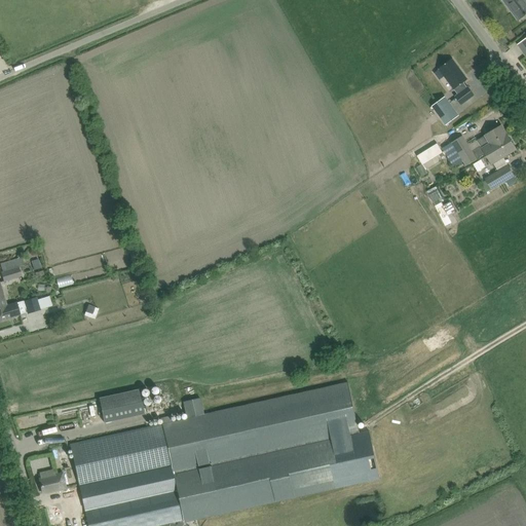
[(525,0),(502,0),(509,8),(512,6),(514,9),(514,10),(520,19),(525,13),(525,0)]
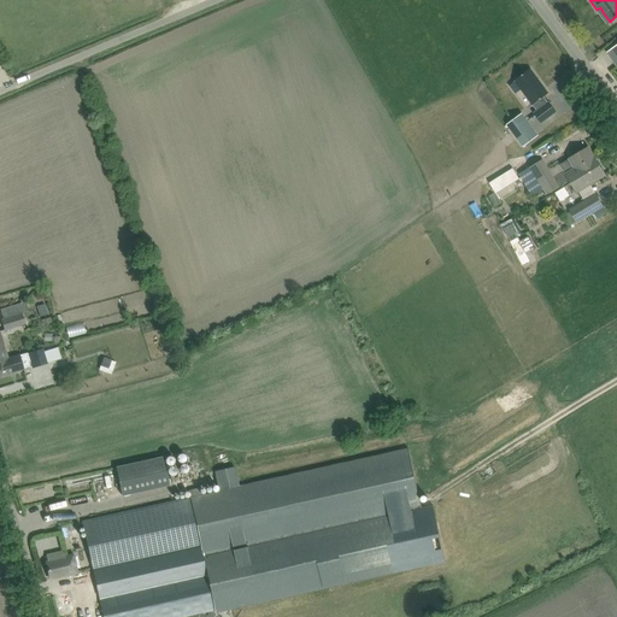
[(616,43),(616,45),(606,52),(616,65),(616,43)]
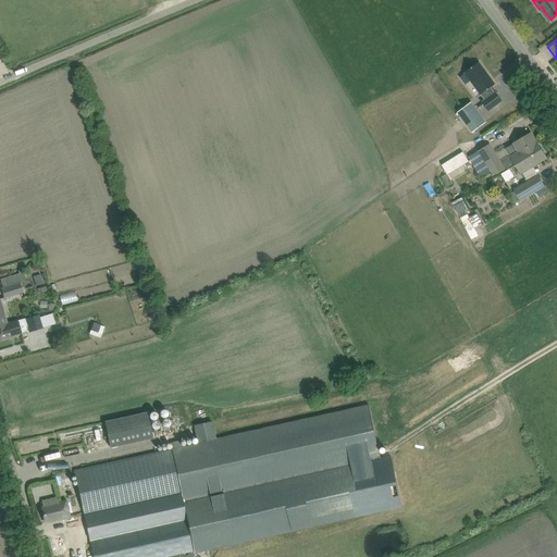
[(494,84),(479,63),(465,73),(485,100),(483,102),(489,111),(502,101),(495,93),(490,87),(494,84)]
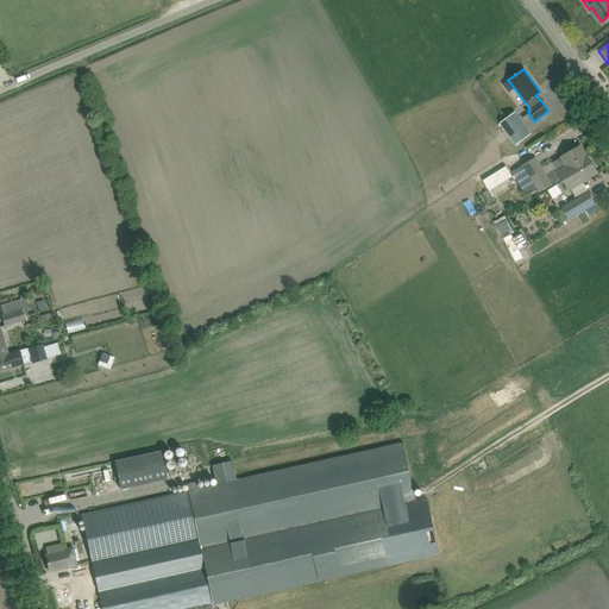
[(532,133),(515,112),(500,123),(516,145),(532,133)]
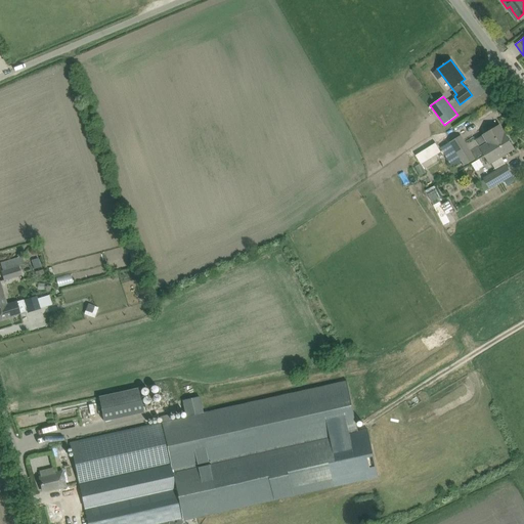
[(452,141),(441,148),(452,166),(462,161),(465,165),(484,154),(490,164),(491,163),(500,158),(506,155),(514,148),(499,125),(475,139),(478,145),(470,150),(461,136),(452,141)]
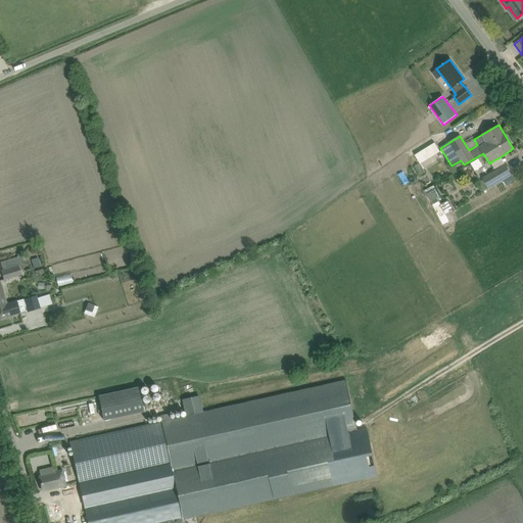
[(440,151),(434,142),(414,154),(420,164),(440,151)]
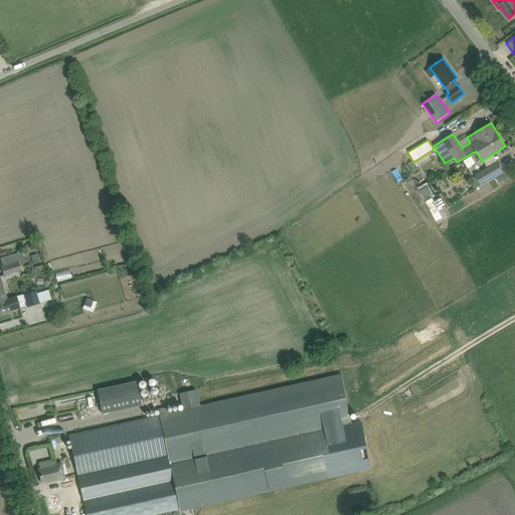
[(471,156),(463,161),(467,168),(475,163),(471,156)]
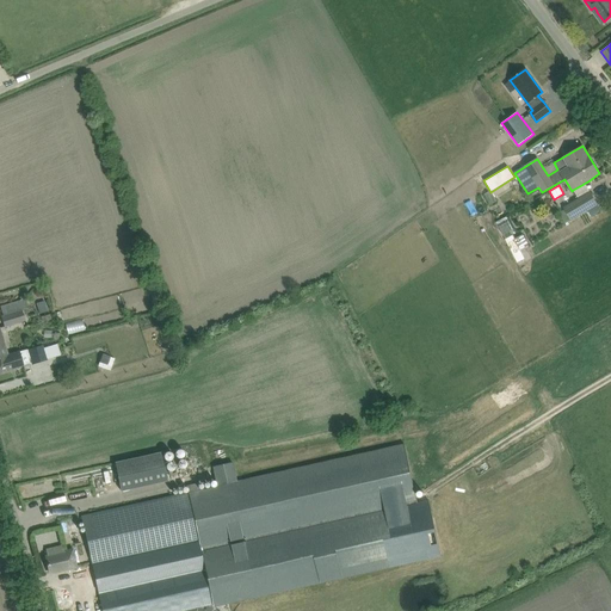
[(578,198),(562,208),(563,209),(571,221),(587,211),(591,216),(600,211),(598,205),(590,191),(588,192),(578,198)]
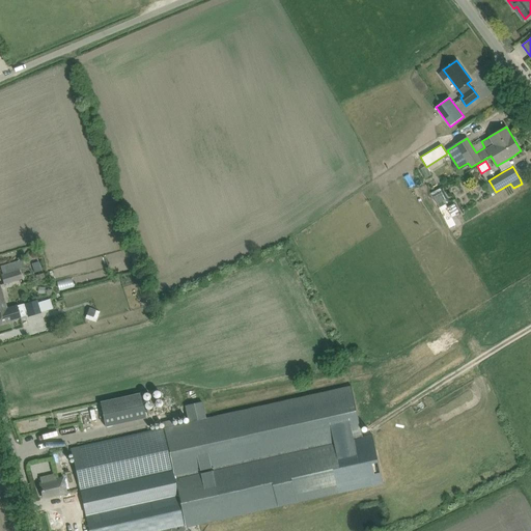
[(443,203),(453,199),(448,189),(439,192),(443,203)]
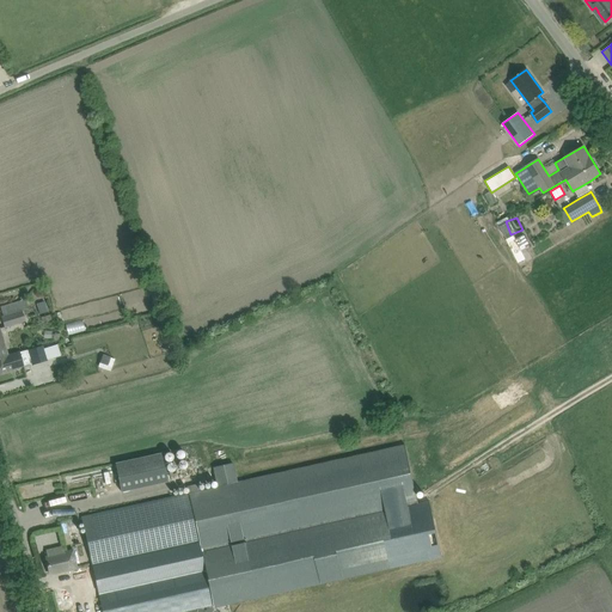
[(528,245),(537,240),(532,231),(522,234),(528,245)]
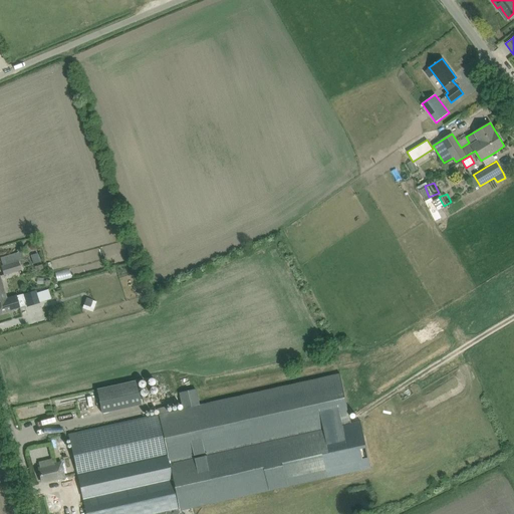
[(430,198),(425,201),(435,221),(441,218),(437,211),(432,201),(430,198)]
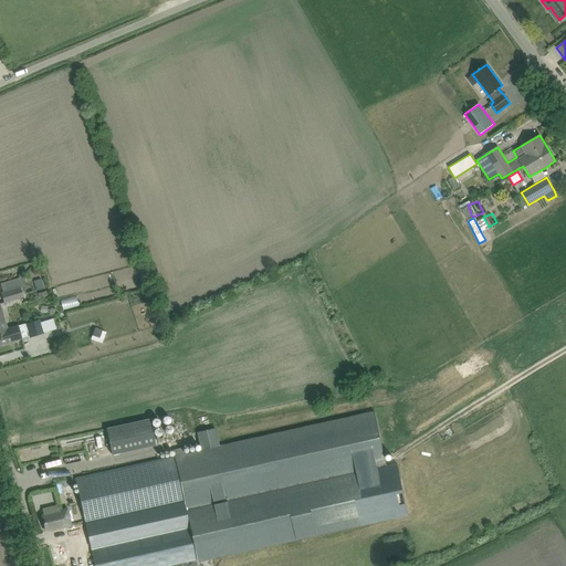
[(481,228),(486,239),(493,236),(489,226),(481,228)]
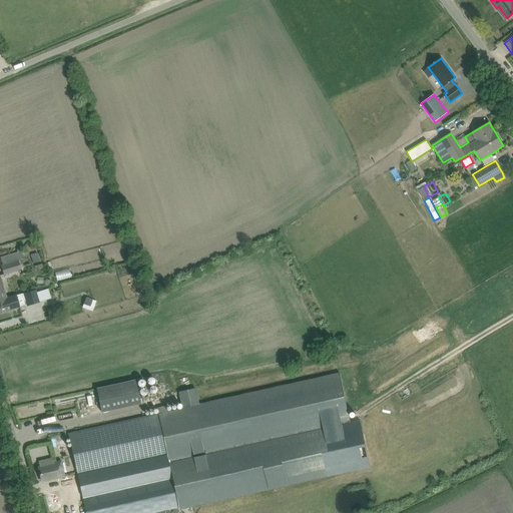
[(24,259),(21,249),(0,258),(3,265),(1,266),(4,274),(20,269),(18,261),(24,259)]
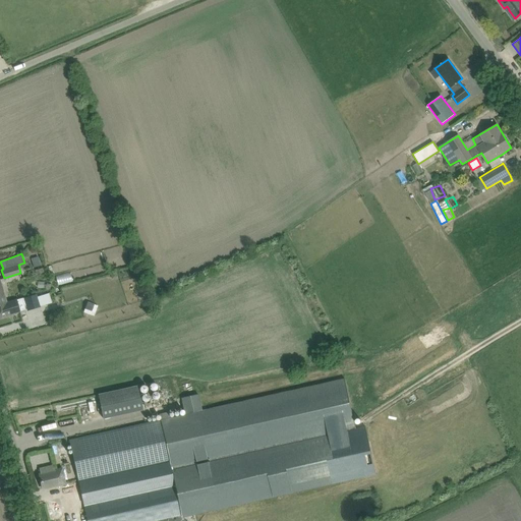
[(37,256),(31,258),(39,284),(45,282),(37,256)]
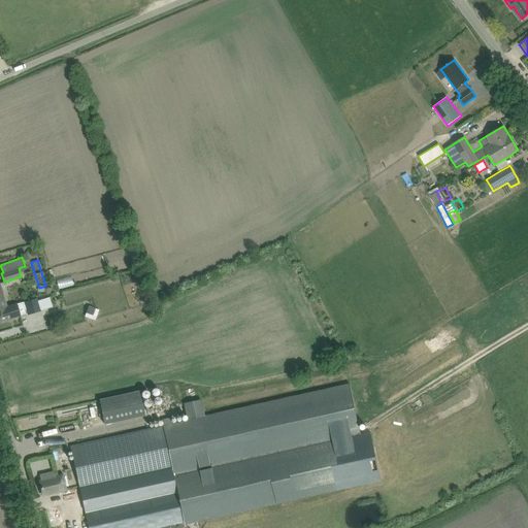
[(0,321),(6,320),(20,316),(26,314),(26,312),(27,311),(28,315),(41,310),(40,310),(38,300),(37,298),(17,304),(6,307),(0,286),(0,321)]
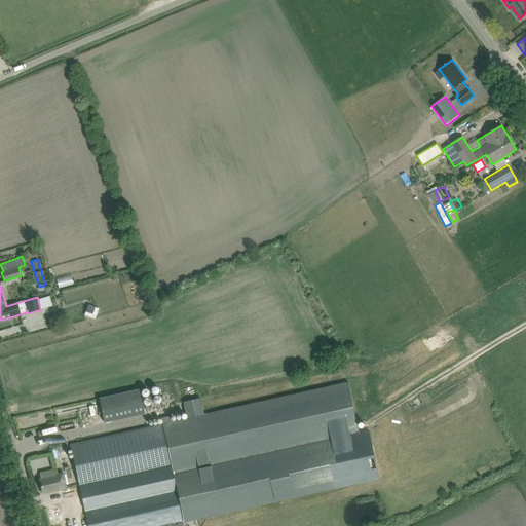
[(88,305),(85,312),(96,315),(98,308),(88,305)]
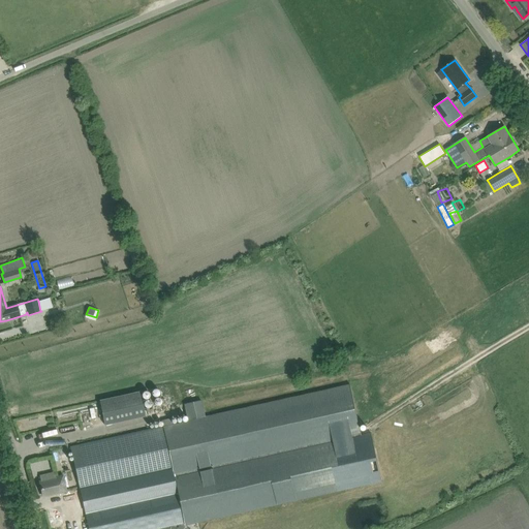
[(184,525),(381,480),(371,433),(362,436),(350,385),(205,417),(200,400),(184,404),(188,422),(70,447),(80,490),(83,490),(83,491),(81,492),(89,528),(154,528),(184,523),(184,525)]
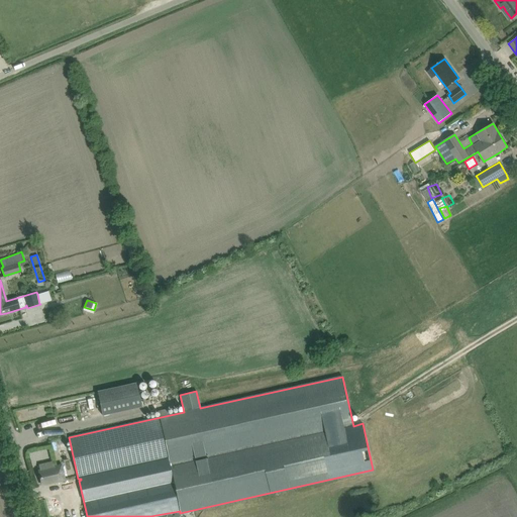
[(141,407),(135,382),(96,391),(102,416),(141,407)]
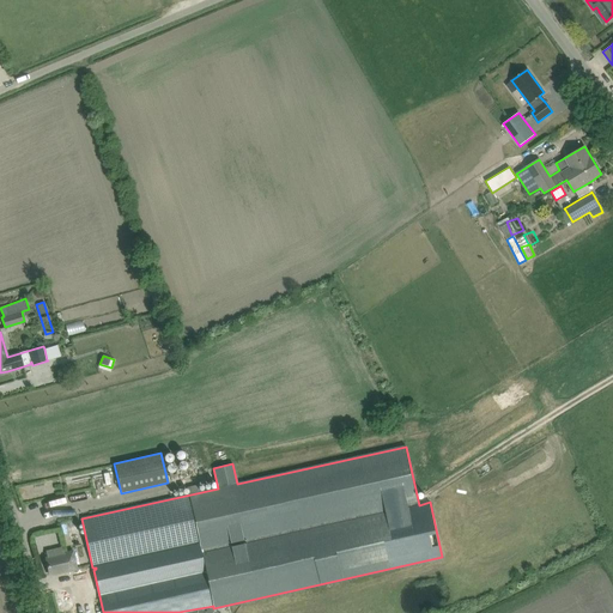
[(79,498),(101,495),(99,489),(78,492),(79,498)]
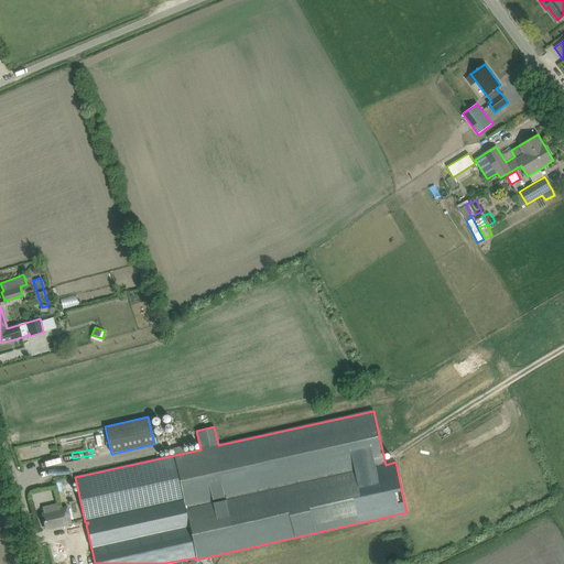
[(38,490),(39,499),(55,496),(53,487),(38,490)]
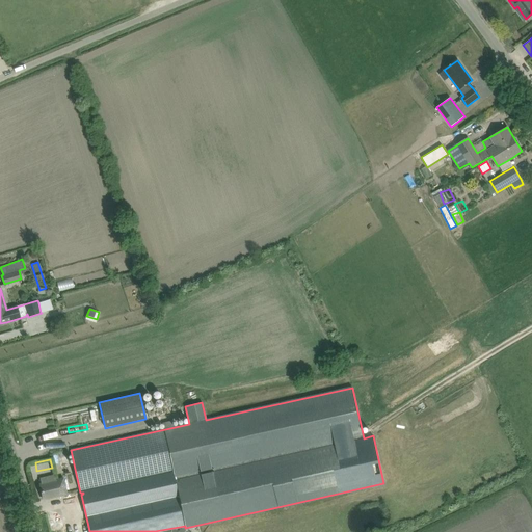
[(40,484),(43,499),(68,494),(64,478),(40,484)]
